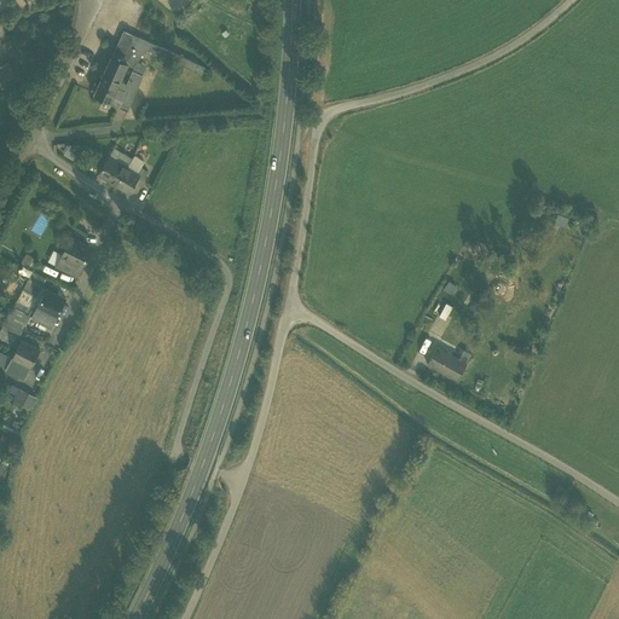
[(111,56),(127,63),(139,38),(123,30),(111,56)]
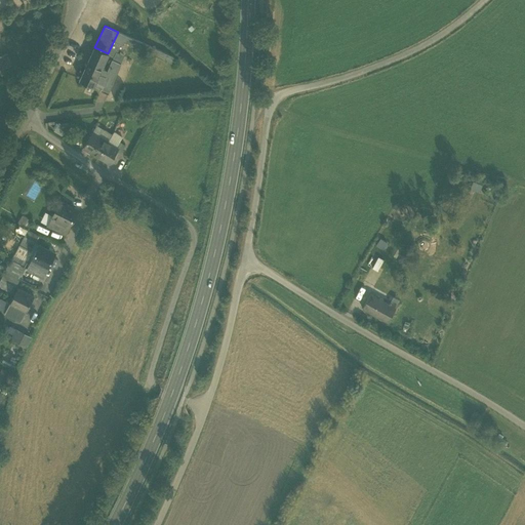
[(174,57),(118,32),(108,53),(108,54),(115,57),(120,44),(123,45),(124,42),(171,64),(174,57)]
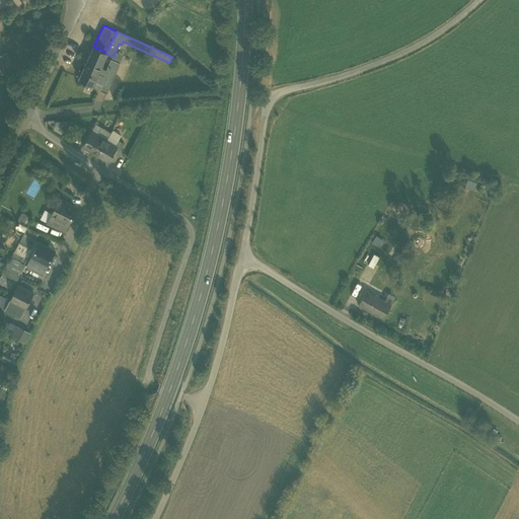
[(79,78),(92,84),(100,67),(106,54),(106,53),(93,47),(83,69),(79,78)]
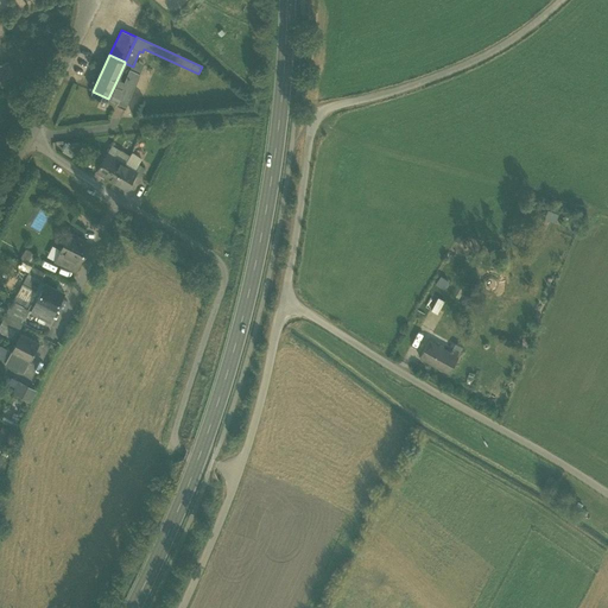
[(0,64),(0,81),(14,75),(8,61),(0,64)]
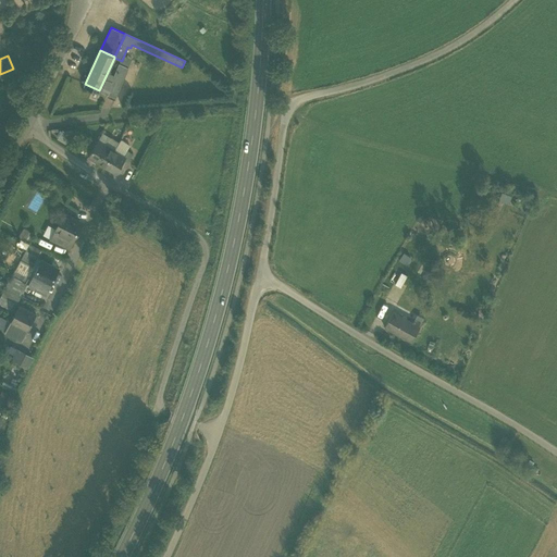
[(121,63),(128,66),(132,59),(124,56),(121,63)]
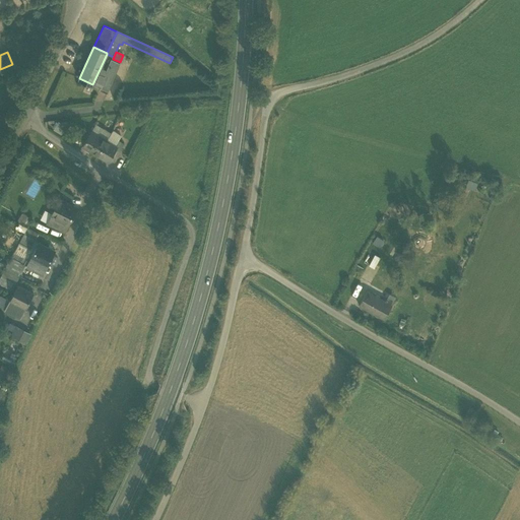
[(100,89),(107,92),(112,82),(120,63),(120,62),(113,59),(112,59),(111,59),(106,72),(102,70),(103,68),(101,67),(92,84),(100,87),(100,89)]
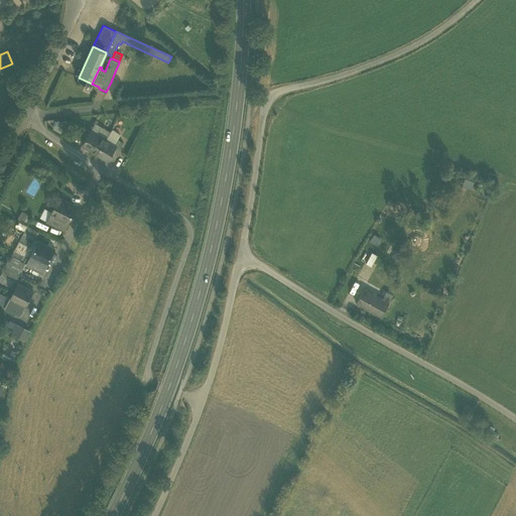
[(57,119),(53,127),(62,132),(68,124),(57,119)]
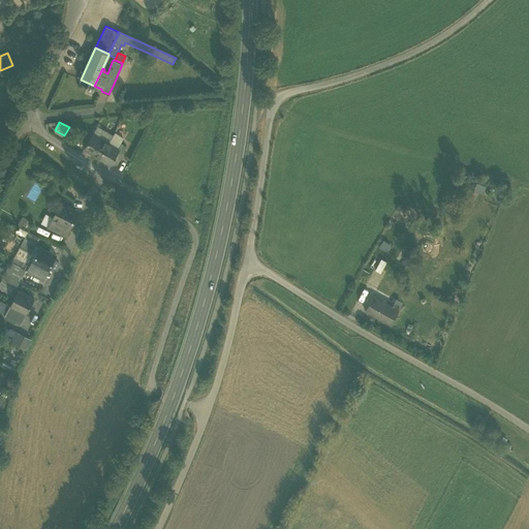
[(97,126),(93,133),(109,143),(113,135),(97,126)]
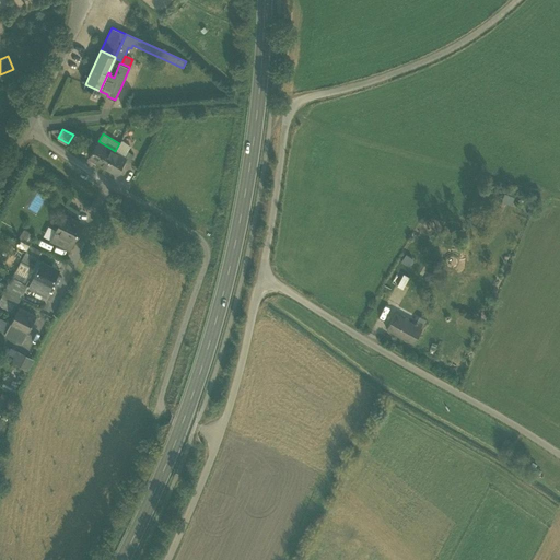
[(105,166),(115,151),(98,141),(89,156),(105,166)]
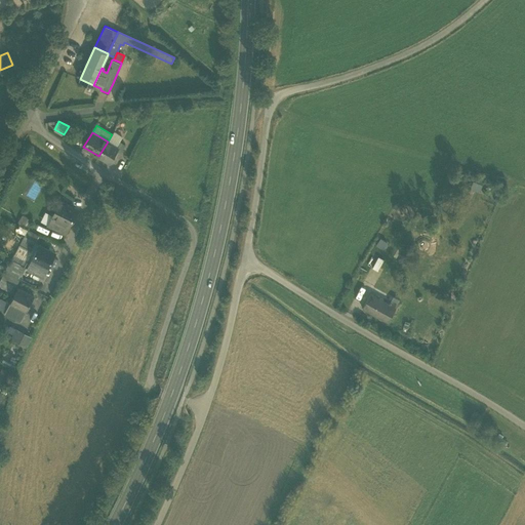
[(108,142),(116,147),(119,142),(121,137),(122,136),(113,132),(112,134),(108,142)]
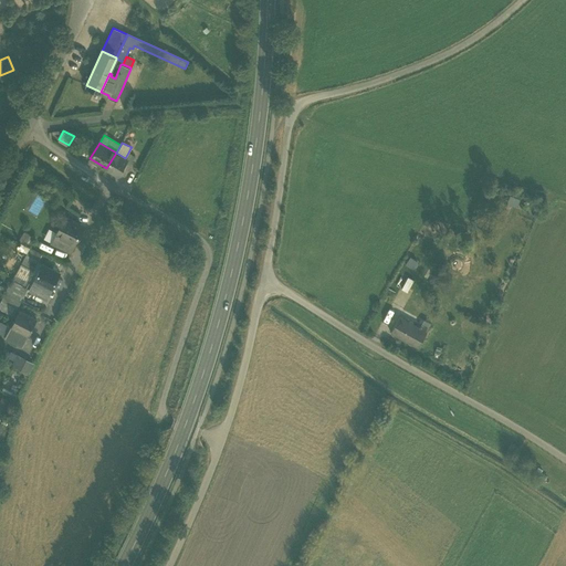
[(118,176),(126,161),(127,159),(125,158),(116,153),(106,168),(118,176)]
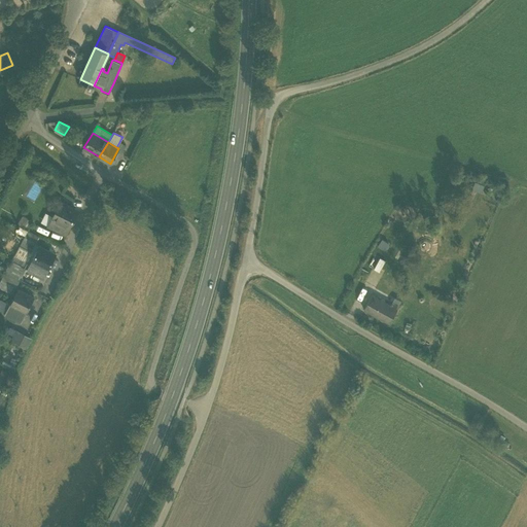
[(126,145),(119,142),(116,147),(118,148),(117,150),(121,152),(126,145)]
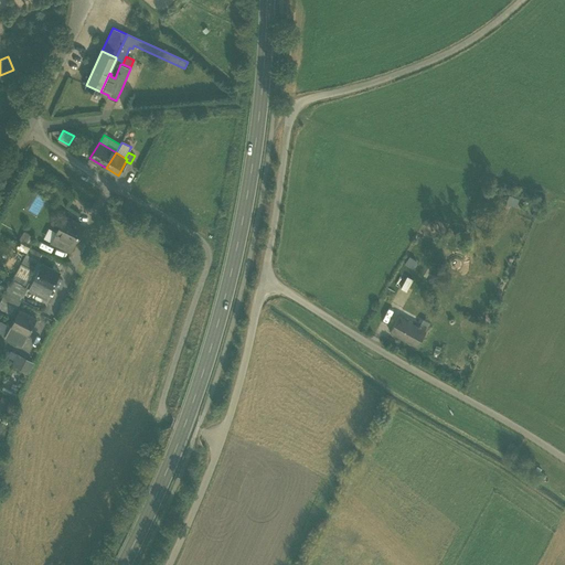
[(505,201),(515,205),(519,198),(509,194),(505,201)]
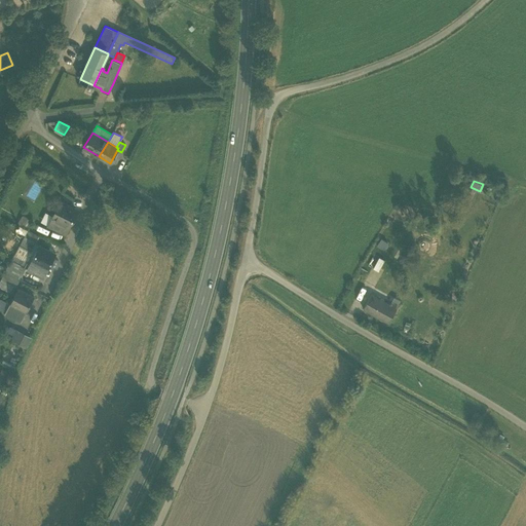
[(48,226),(65,234),(77,211),(60,201),(48,226)]
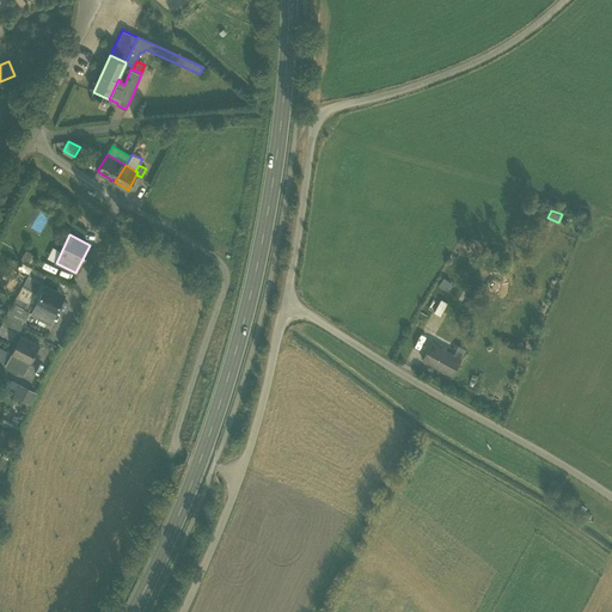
[(22,259),(31,262),(34,252),(24,250),(22,259)]
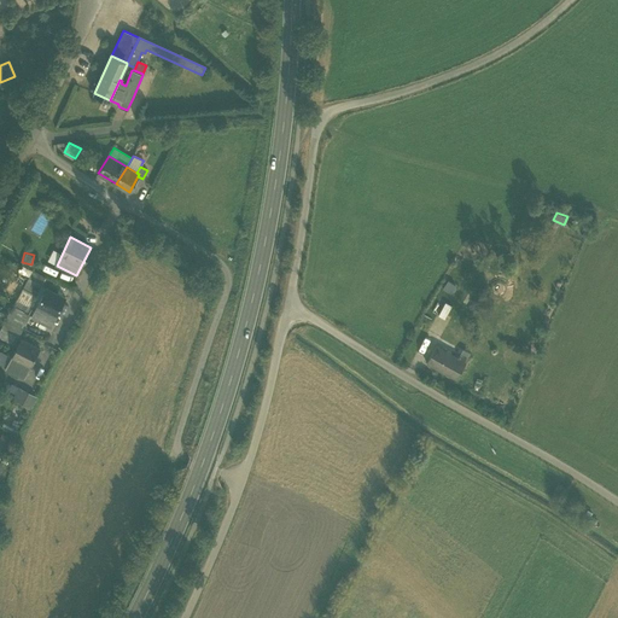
[(33,270),(23,290),(36,296),(41,286),(46,278),(33,270)]
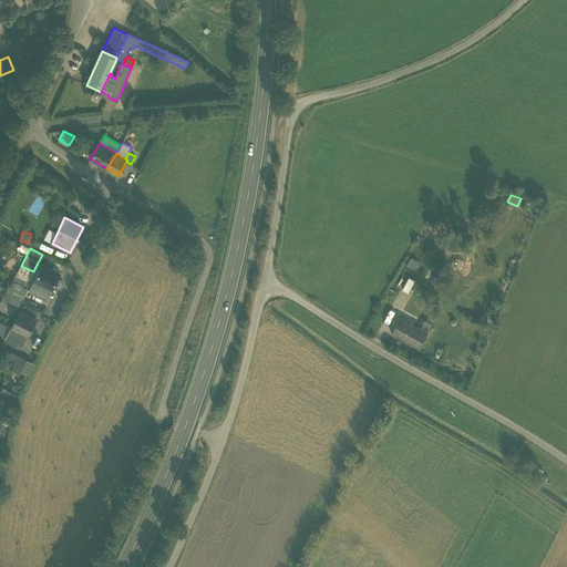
[(12,280),(27,288),(29,282),(32,284),(34,281),(33,280),(42,265),(38,263),(33,271),(21,266),(12,280)]
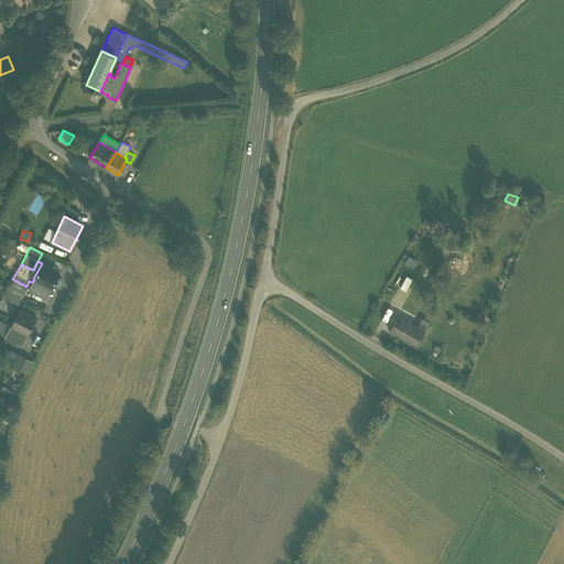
[(34,280),(49,286),(52,288),(60,272),(42,263),(33,279),(34,280)]
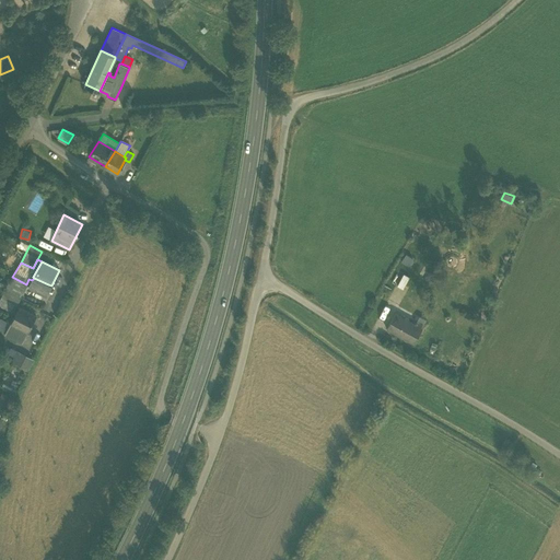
[(393,288),(398,291),(406,279),(399,276),(393,288)]
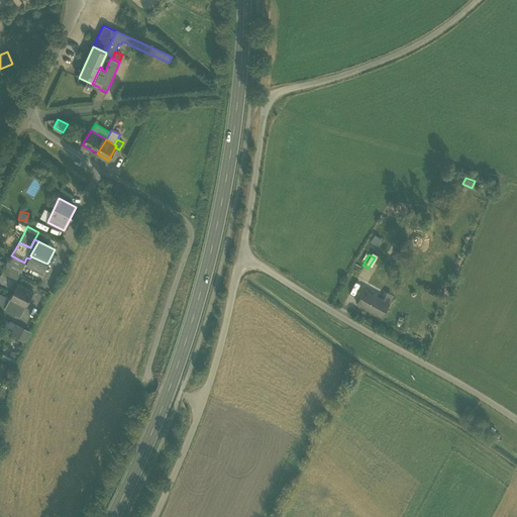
[(10,255),(5,268),(19,275),(25,263),(24,263),(11,255),(10,255)]
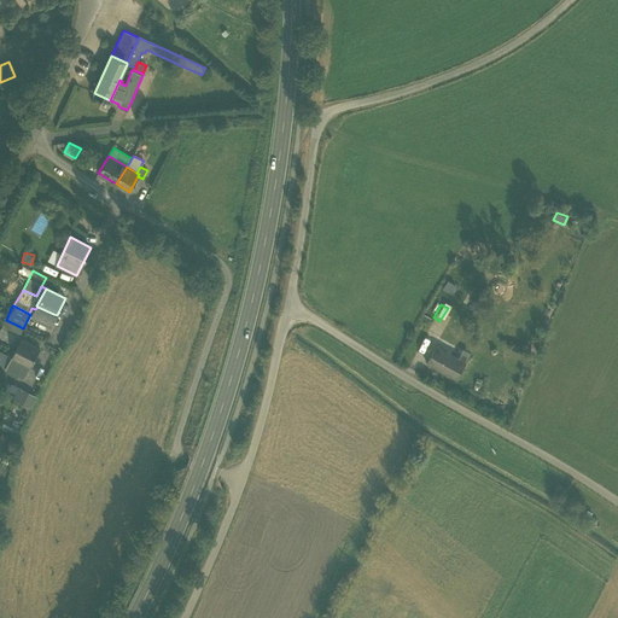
[(53,314),(38,307),(35,309),(31,308),(29,314),(30,314),(50,324),(53,314)]
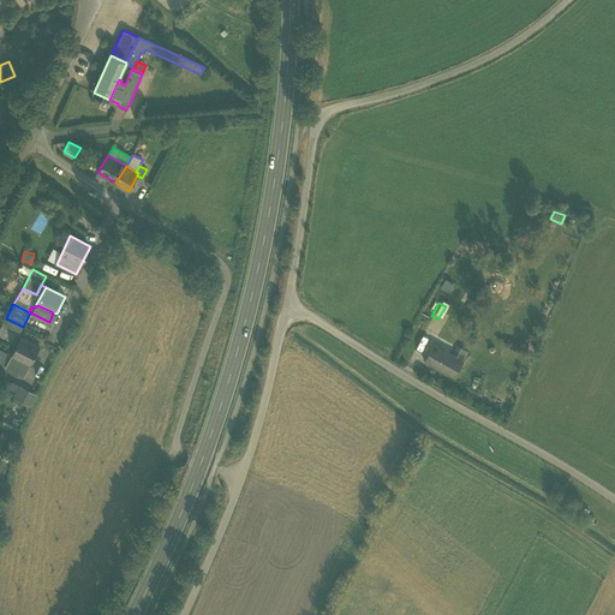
[(18,335),(23,327),(6,318),(0,328),(0,335),(15,344),(18,335)]
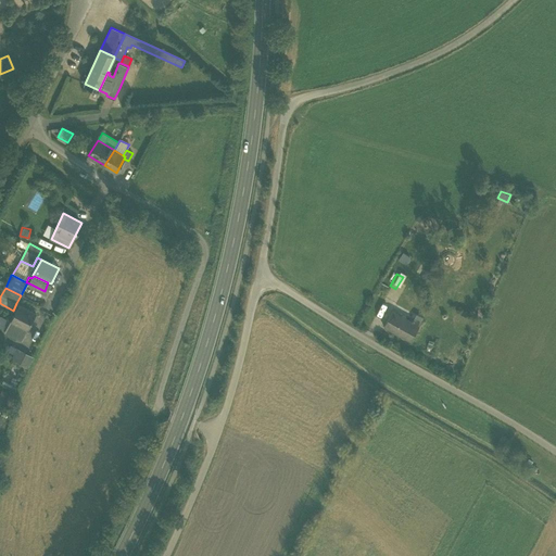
[(15,312),(11,320),(24,328),(28,329),(36,313),(19,304),(15,312)]
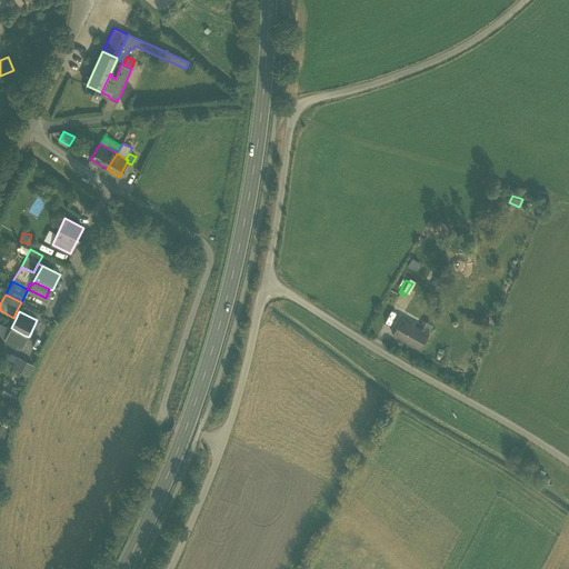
[(420,349),(429,333),(421,329),(401,318),(392,333),(420,349)]
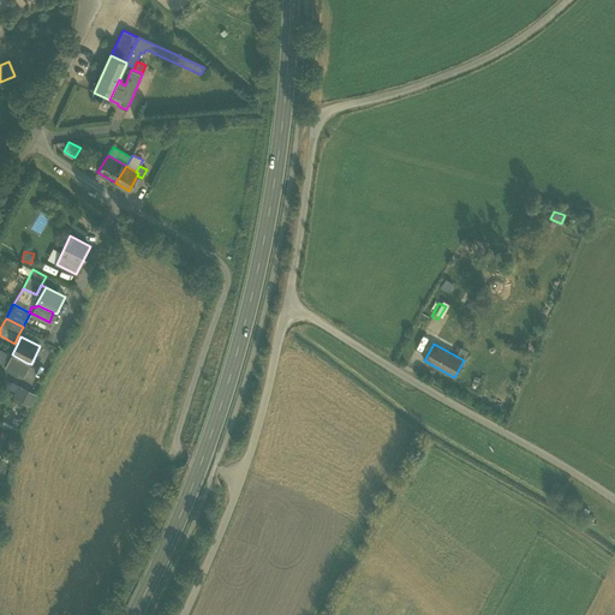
[(460,347),(455,356),(464,360),(469,351),(460,347)]
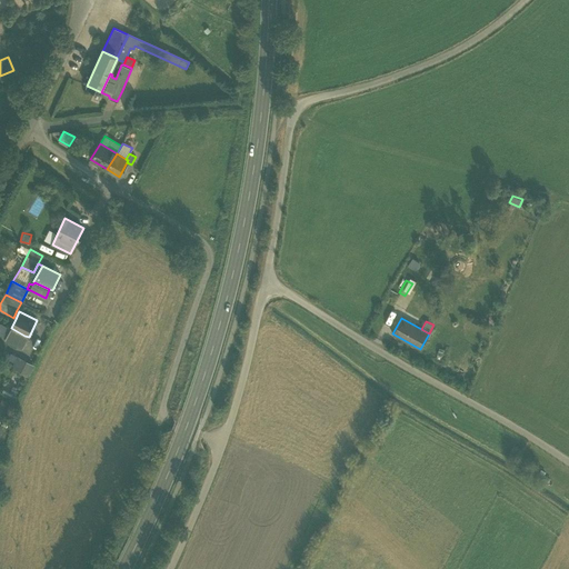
[(20,345),(25,336),(11,328),(6,338),(20,345)]
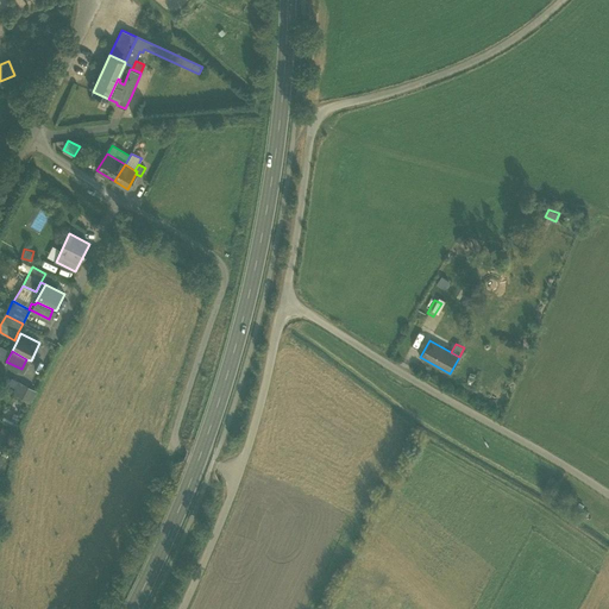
[(36,389),(19,381),(13,393),(30,401),(36,389)]
